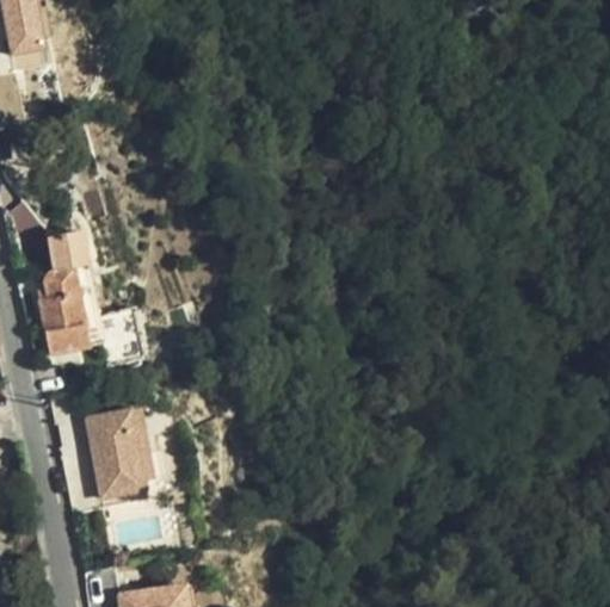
[(0,7),(5,51),(44,48),(38,0),(0,0),(0,7)]
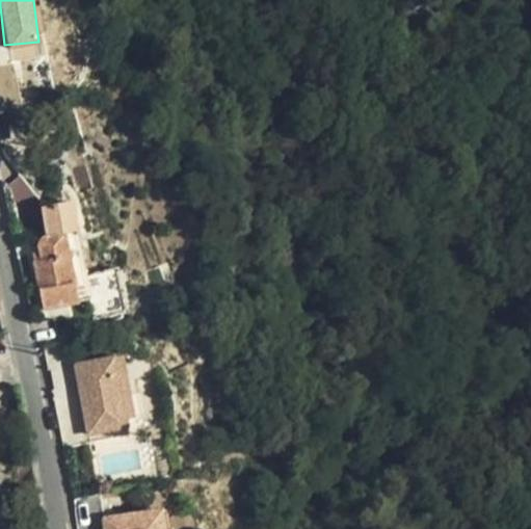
[(91,297),(72,200),(40,206),(46,234),(41,235),(37,238),(36,242),(38,249),(40,259),(33,260),(32,261),(42,308),(91,297)]
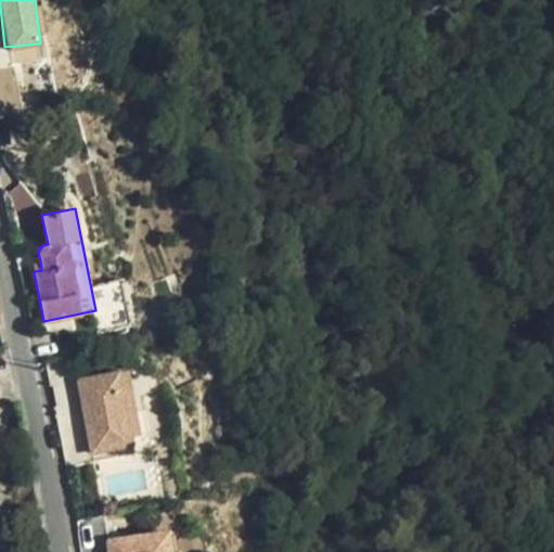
[(40,260),(33,262),(35,271),(41,270),(40,260)]
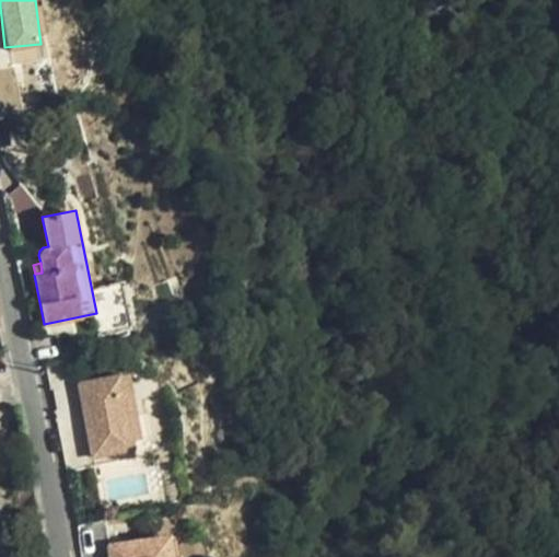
[(116,374),(78,382),(92,454),(131,447),(116,374)]
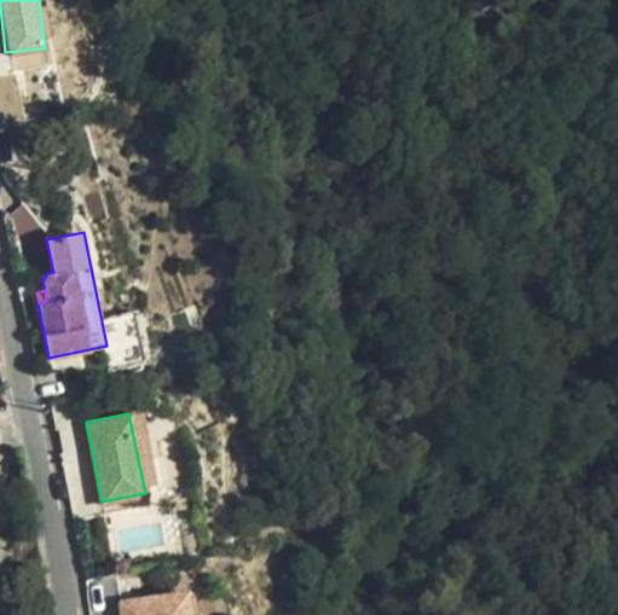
[(146,503),(145,493),(102,502),(103,510),(146,503)]
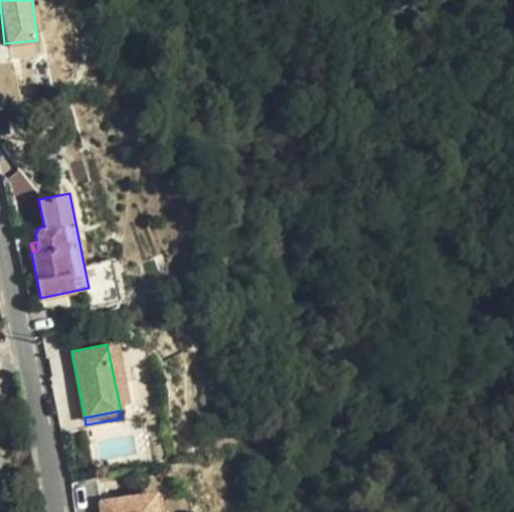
[(157,511),(154,491),(118,497),(119,511),(157,511)]
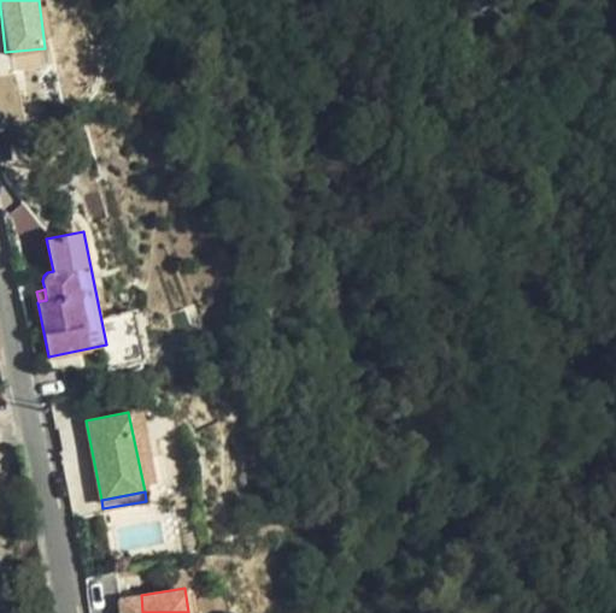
[(118,597),(121,612),(142,612),(141,595),(118,597)]
